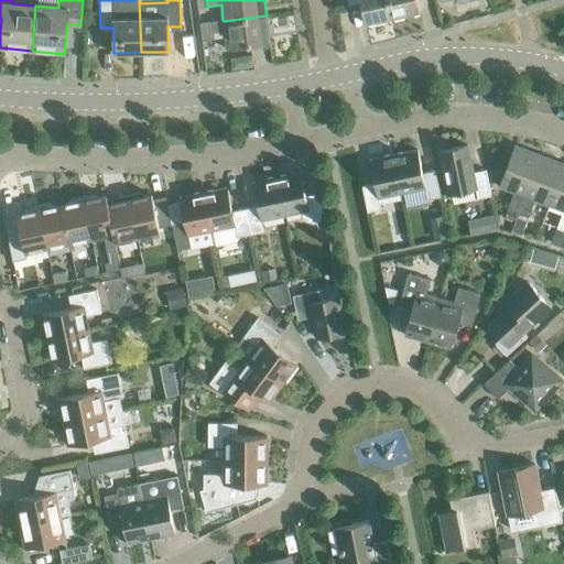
[(393,17),(389,0),(347,0),(348,0),(360,0),(366,23),(393,17)]
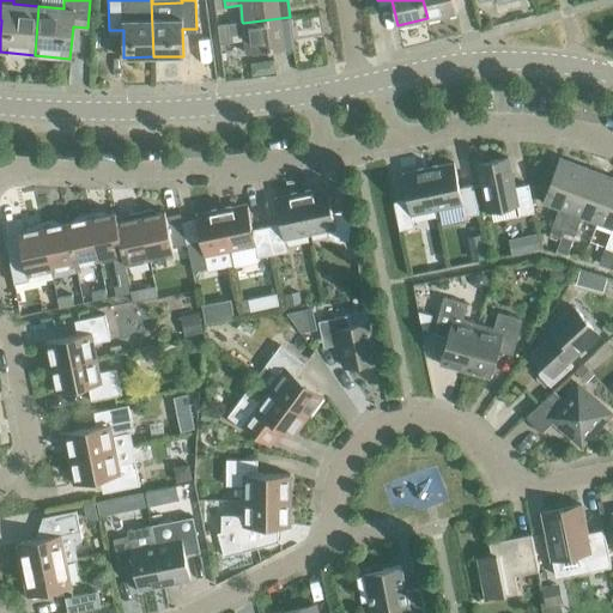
[(423,0),(428,18),(456,12),(453,0),(423,0)]
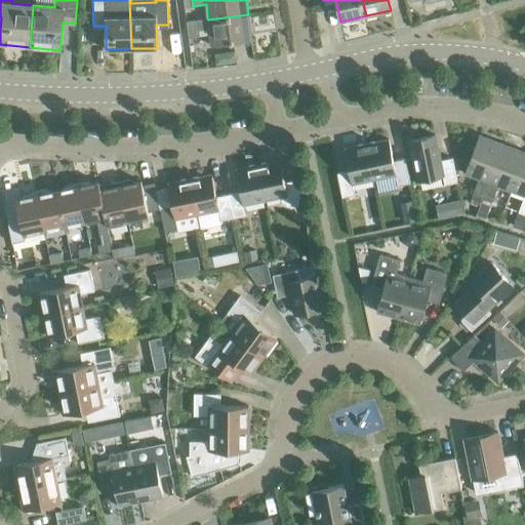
[(208,19),(207,18),(187,21),(189,37),(200,36),(199,31),(209,29),(211,45),(252,40),(248,14),(208,19)]
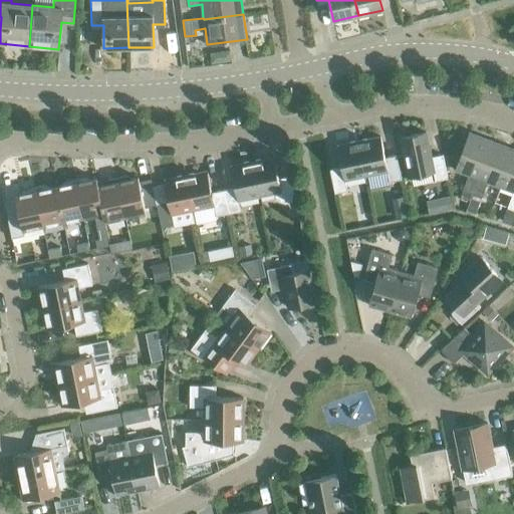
[(443,154),(431,157),(426,132),(401,137),(409,177),(433,172),(435,181),(448,178),(443,154)]
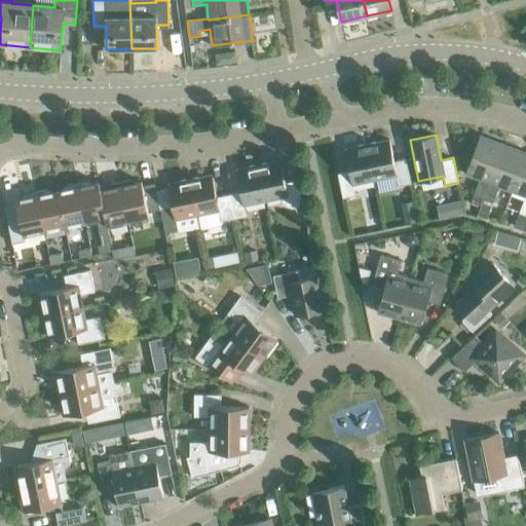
[(483,198),(503,144),(480,135),(465,173),(479,179),(473,194),(483,198)]
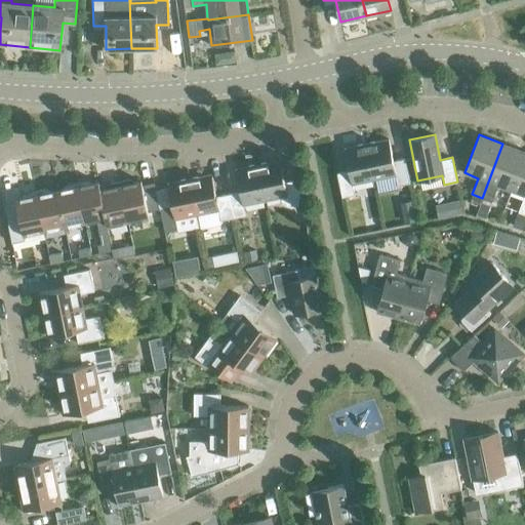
[(366,144),(373,179),(395,174),(398,186),(410,183),(405,158),(393,161),(389,138),(366,144)]
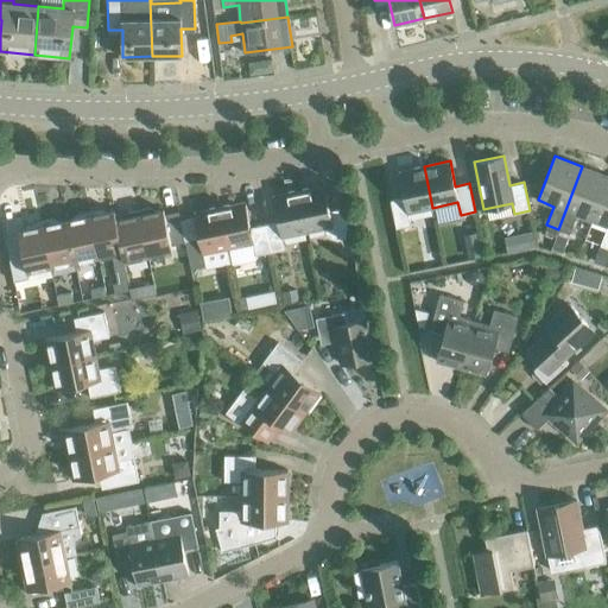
[(409,213),(432,208),(424,166),(398,172),(404,197),(390,200),(396,228),(411,225),(409,213)]
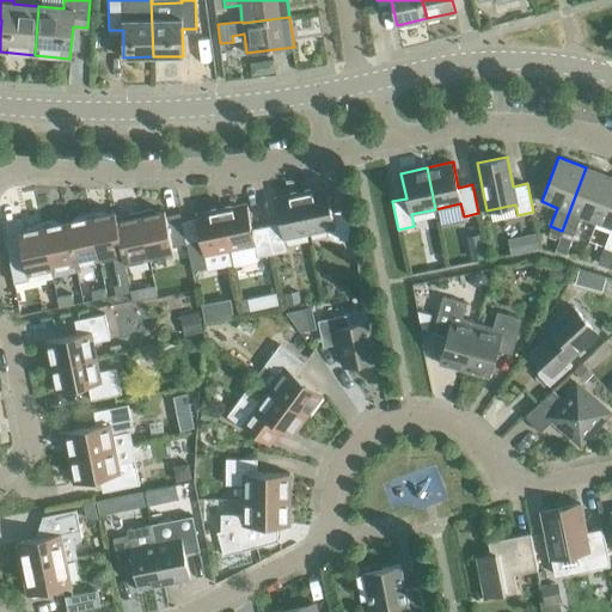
[(595,222),(611,178),(611,177),(586,167),(562,231),(573,236),(580,216),(595,222)]
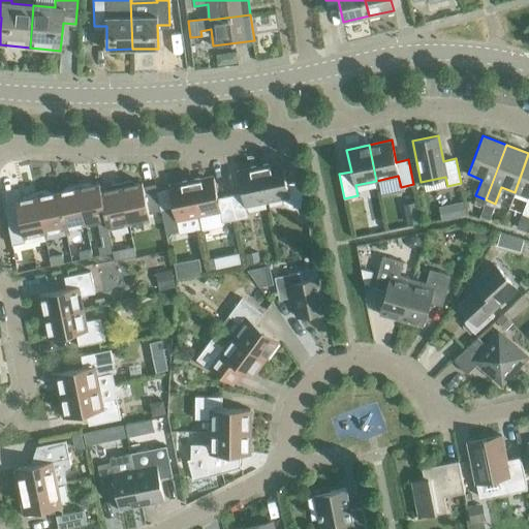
[(528,215),(528,154),(515,192),(528,196),(522,213),(528,215)]
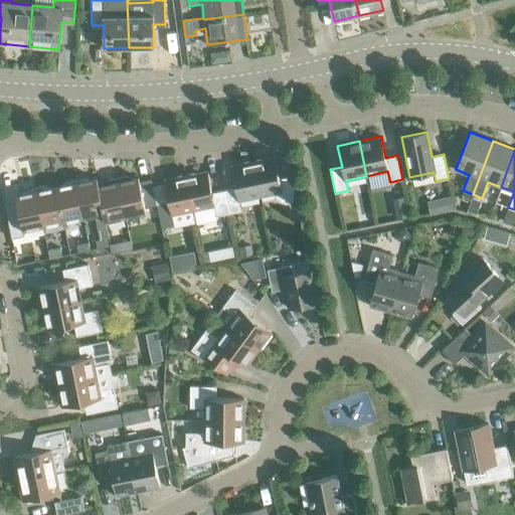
[(252,161),(260,196),(275,193),(277,198),(284,202),(296,199),(291,176),(279,178),(275,157),(252,161)]
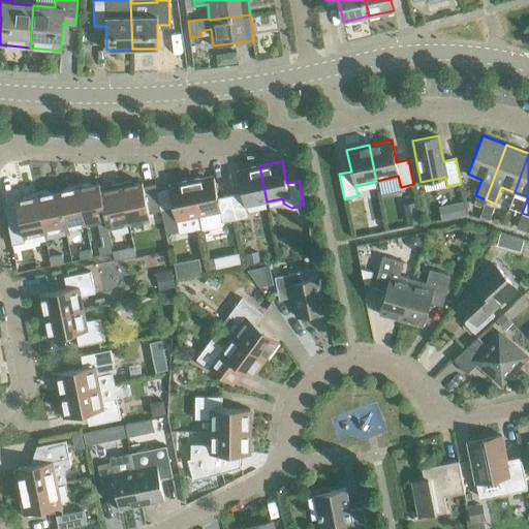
[(245,206),(267,201),(259,165),(238,170),(242,192),(229,195),(235,219),(248,217),(245,206)]
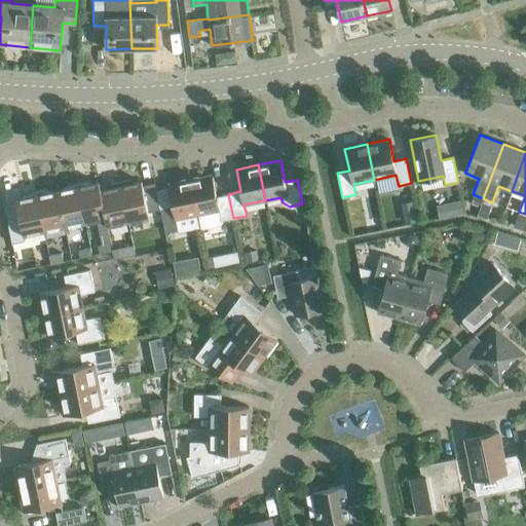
[(233,218),(228,194),(217,196),(212,175),(190,179),(197,215),(219,210),(221,221),(233,218)]
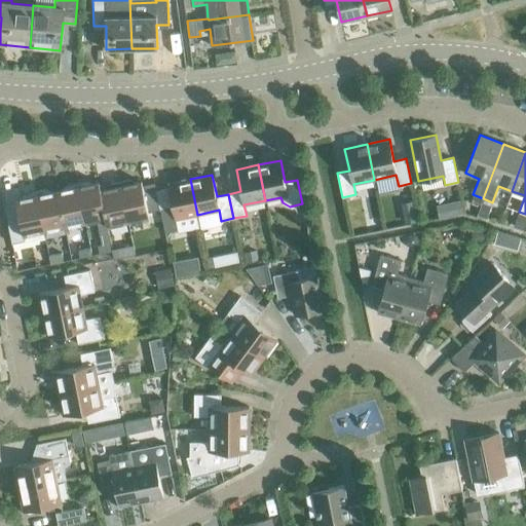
[(176,219),(197,215),(190,179),(167,184),(168,188),(156,190),(160,210),(165,232),(178,230),(176,219)]
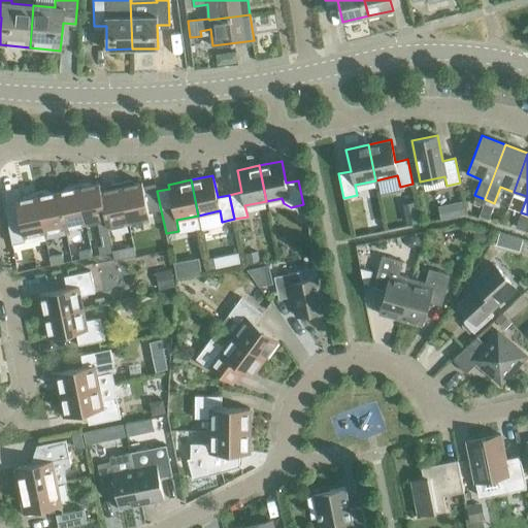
[(161,210),(157,191),(155,184),(142,186),(142,182),(133,184),(132,184),(128,180),(120,183),(128,222),(150,218),(149,212),(161,210)]
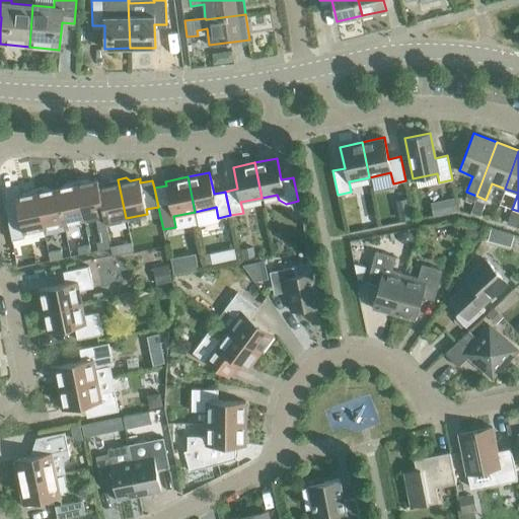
[(98,188),(99,188),(97,179),(88,181),(88,180),(84,178),(76,179),(84,219),(95,216),(97,224),(105,222),(103,214),(104,214),(98,188)]
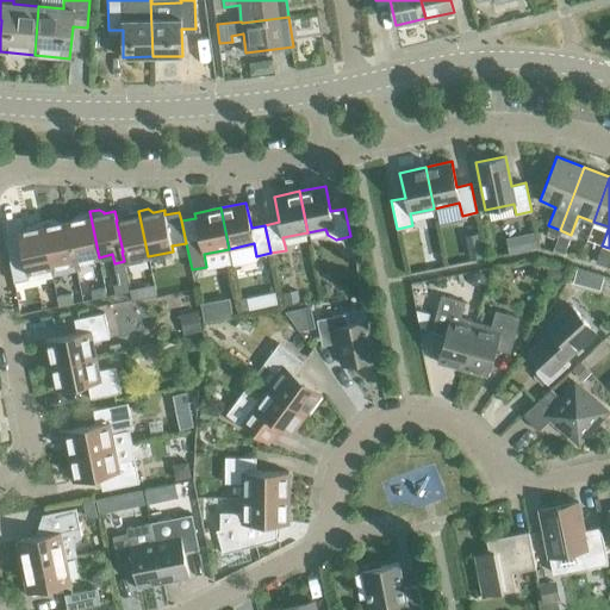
[(75,262),(99,257),(89,211),(80,213),(76,218),(76,219),(67,221),(75,262)]
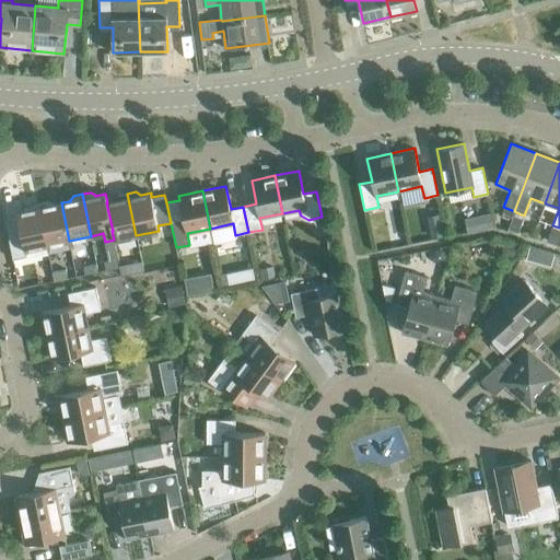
[(114,240),(136,235),(127,194),(118,195),(115,199),(116,200),(107,202),(106,202),(113,231),(112,231),(114,240)]
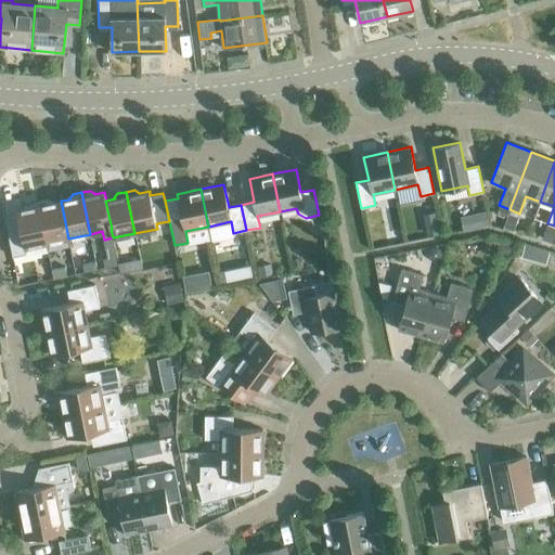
[(68,239),(61,201),(51,203),(47,199),(38,202),(47,243),(68,239)]
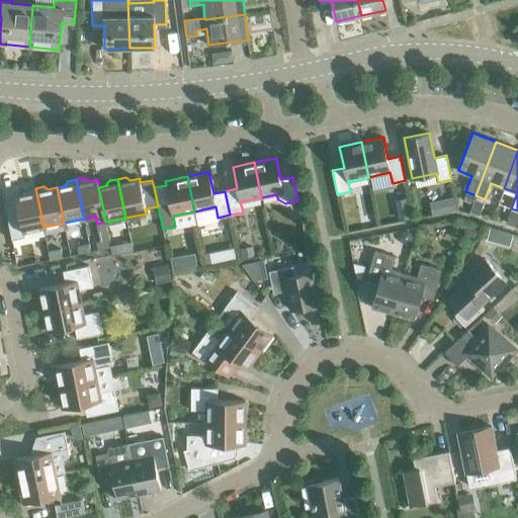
[(23,231),(44,227),(35,188),(27,189),(24,193),(24,194),(15,196),(16,200),(4,203),(12,240),(24,237),(23,231)]
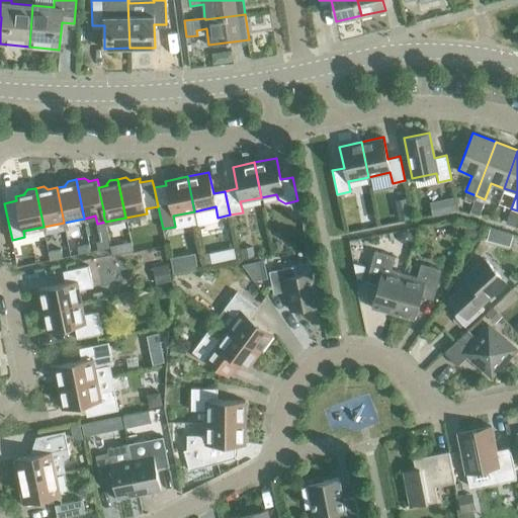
[(88,242),(90,251),(104,249),(102,240),(88,242)]
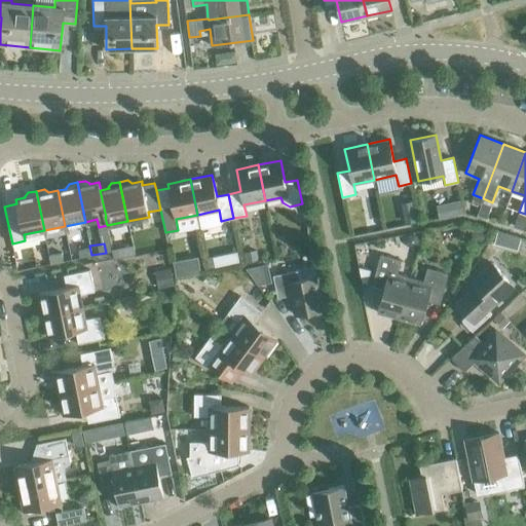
[(79,258),(91,255),(89,246),(78,249),(79,258)]
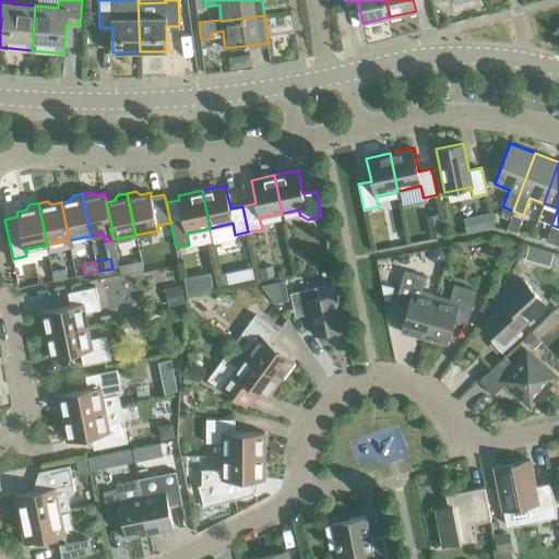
[(128,263),(130,274),(143,271),(141,261),(128,263)]
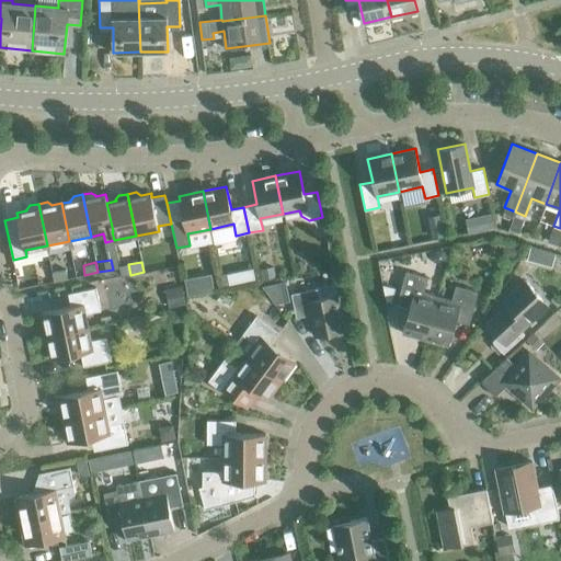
[(53,272),(55,282),(68,278),(66,268),(53,272)]
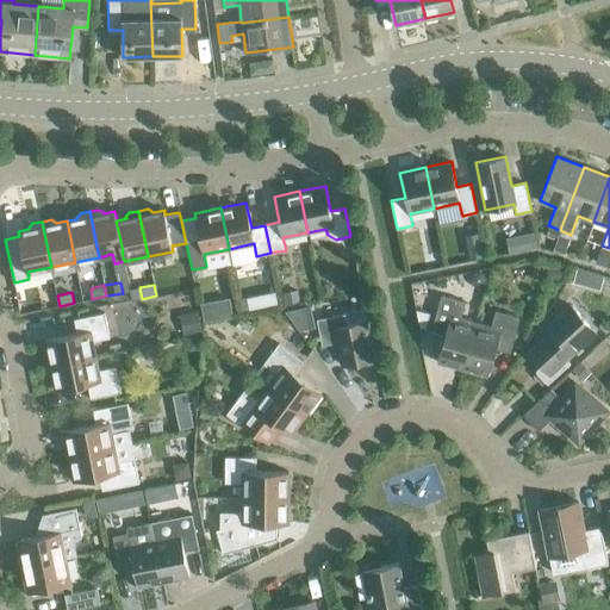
[(462,368),(475,324),(474,324),(472,321),(461,317),(465,302),(441,294),(433,324),(447,329),(437,361),(462,368)]
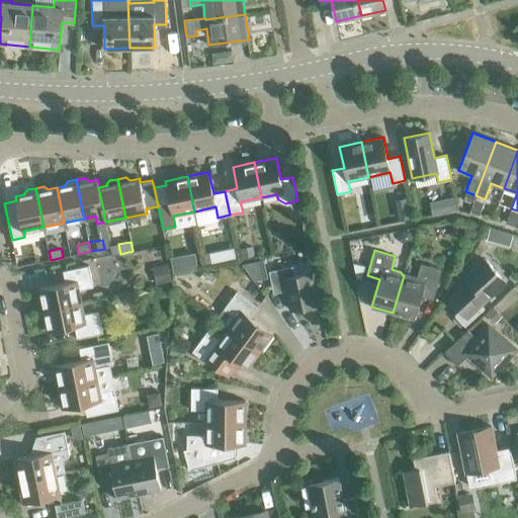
[(454,315),(464,326),(484,309),(481,305),(506,282),(485,259),(464,276),(468,281),(449,298),(460,310),(454,315)]
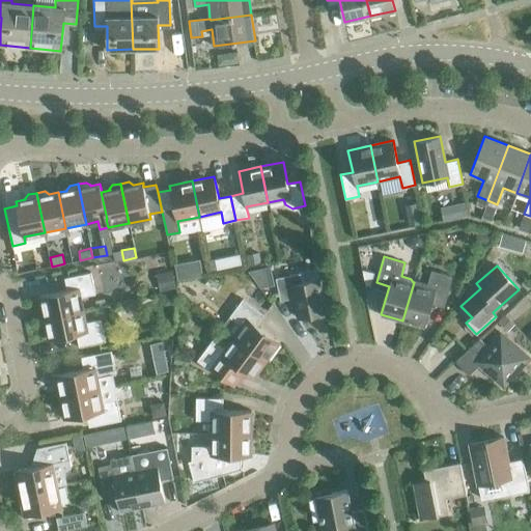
[(414,282),(402,320),(424,327),(432,298),(445,302),(452,276),(431,270),(427,283),(418,281),(415,283),(414,282)]
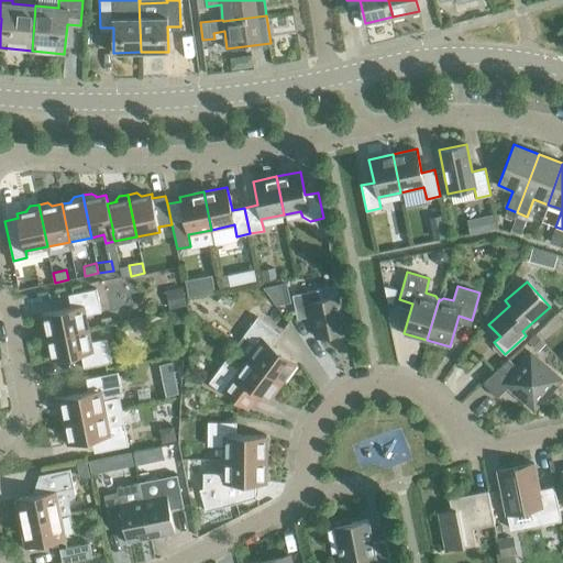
[(46,337),(88,329),(85,315),(101,311),(97,288),(68,294),(70,307),(42,313),(46,337)]
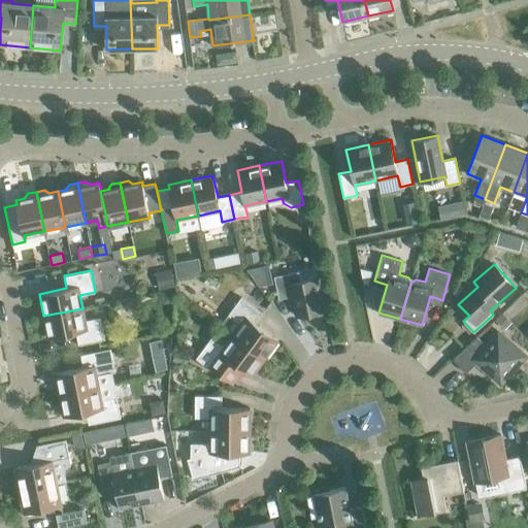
[(317,277),(300,281),(299,271),(274,276),(278,293),(290,291),(296,316),(324,309),(317,277)]
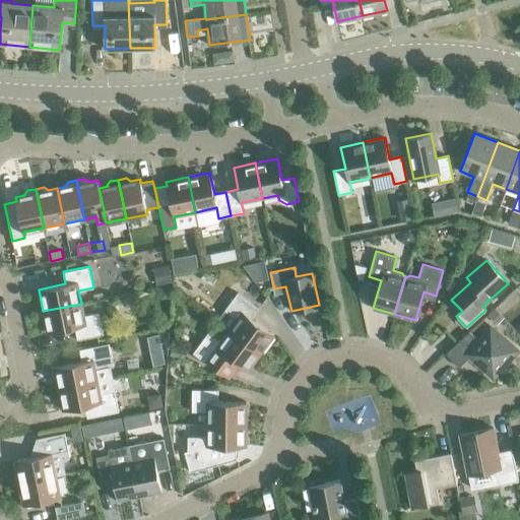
[(230,329),(260,352),(273,334),(251,318),(259,308),(238,293),(224,310),(237,319),(230,329)]
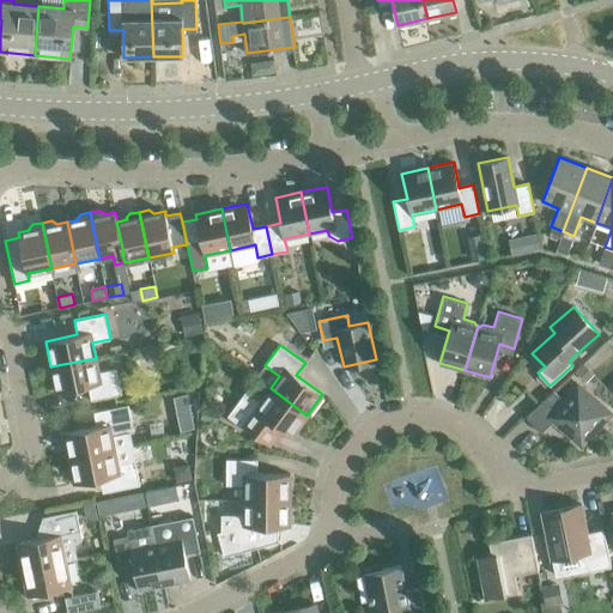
[(96,358),(50,366),(55,393),(87,386),(91,400),(121,394),(116,368),(98,371),(96,358)]
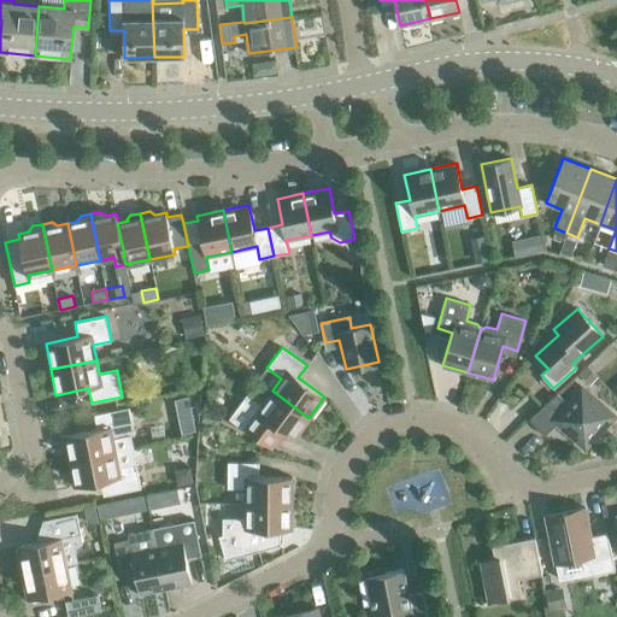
[(586,447),(613,415),(581,386),(566,403),(557,393),(529,419),(544,435),(557,423),(586,447)]
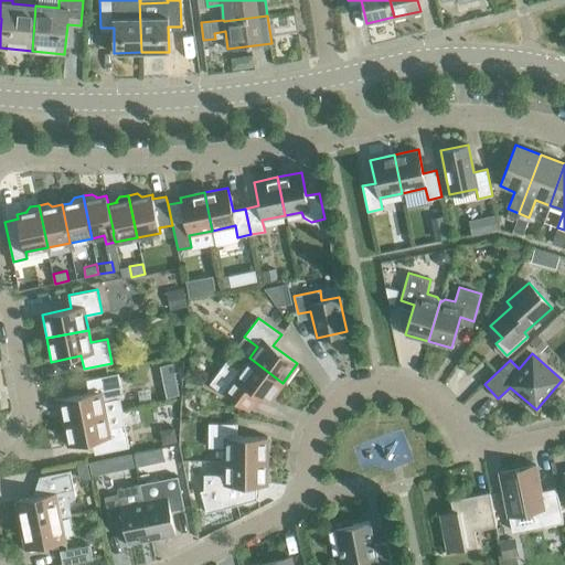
[(268,402),(283,383),(249,358),(241,369),(227,359),(210,383),(233,401),(237,395),(247,403),(255,392),(268,402)]
